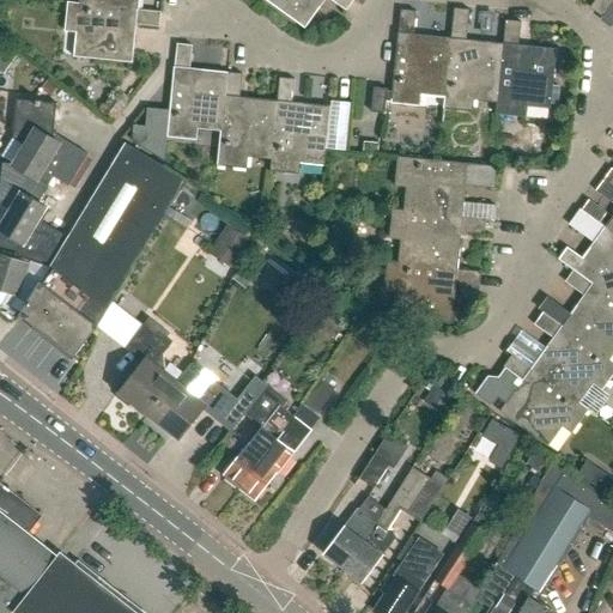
[(87,0),(87,4),(87,5),(137,11),(138,0),(87,0)]
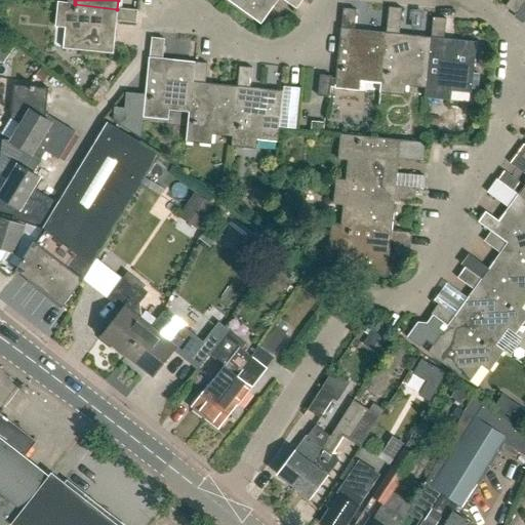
[(226,0),(260,25),(277,0),(281,0),(295,9),(301,0),(226,0)]
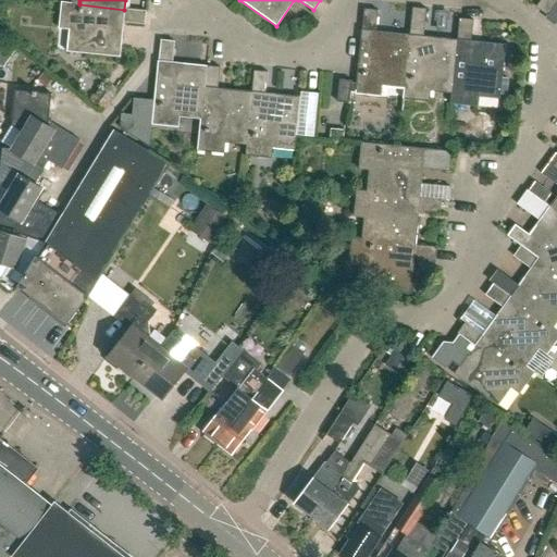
[(556,0),(541,0),(536,8),(547,15),(556,0)]
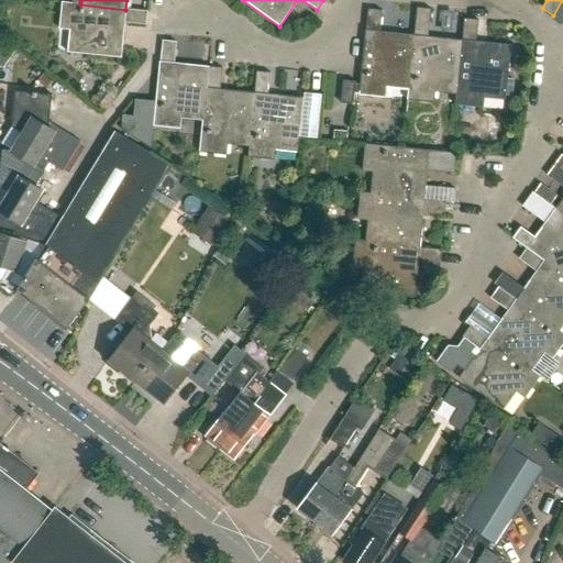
[(80,4),(80,3),(62,1),(58,29),(78,31),(75,53),(121,58),(124,24),(145,26),(147,12),(125,10),(80,4)]
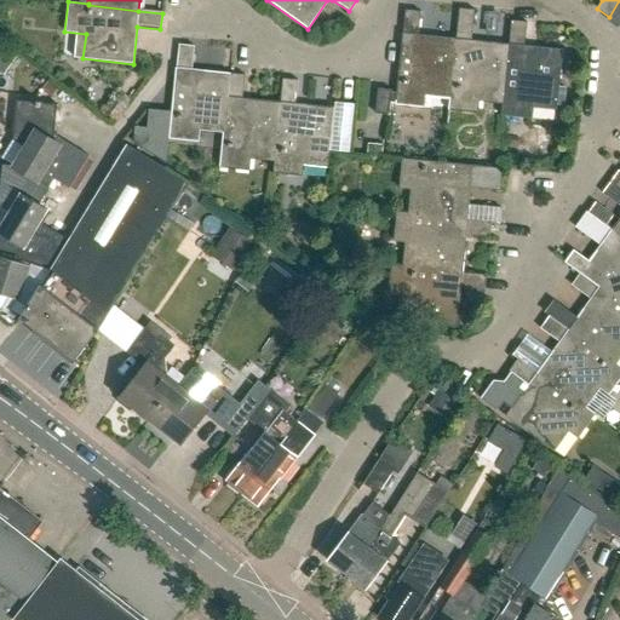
[(503,95),(507,44),(470,40),(472,17),(474,10),(459,9),(458,16),(455,39),(449,89),(447,109),(477,113),(480,92),(503,95)]
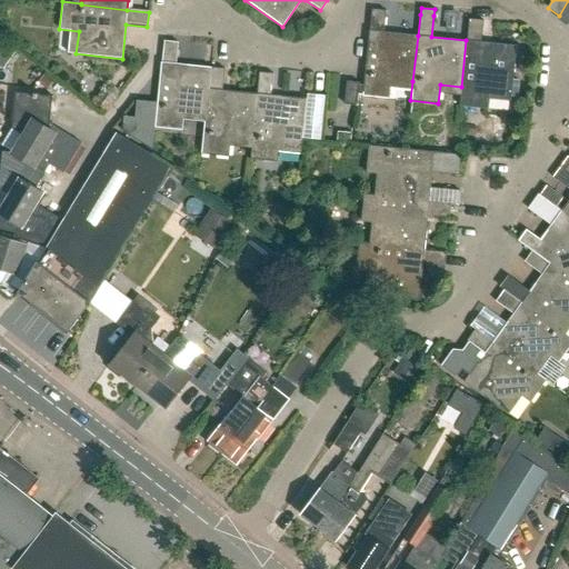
[(412,81),(418,36),(382,31),(385,11),(372,9),(371,9),(369,30),(363,78),(362,87),(358,86),(357,96),(361,96),(389,99),(391,79),(412,81)]
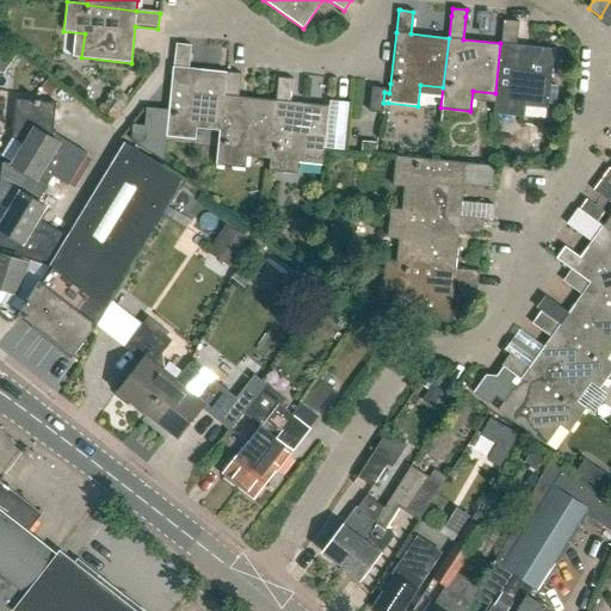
[(518,24),(518,22),(504,20),(503,20),(500,43),(495,93),(493,113),(523,116),(525,96),(549,98),(554,49),(516,45),(518,24)]
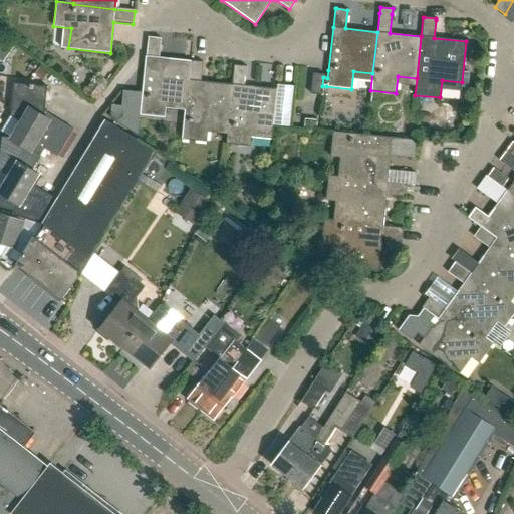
[(190,62),(159,58),(161,39),(148,38),(146,58),(145,57),(145,61),(139,115),(163,118),(165,100),(185,102),(186,102),(190,62)]
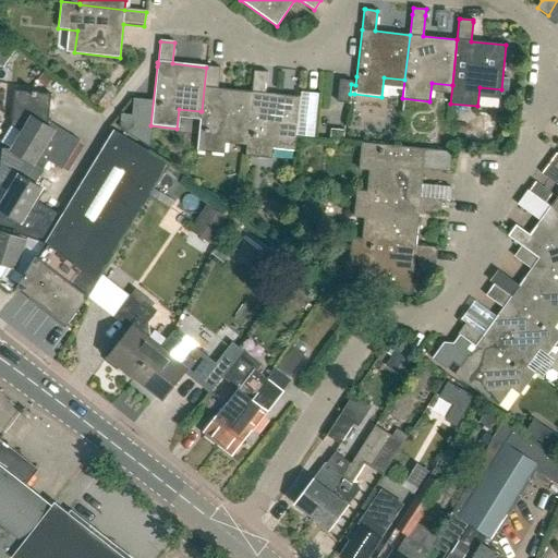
[(247,137),(252,93),(218,89),(220,69),(206,68),(202,111),(201,111),(196,152),(223,154),(225,135),(246,137),(247,137)]
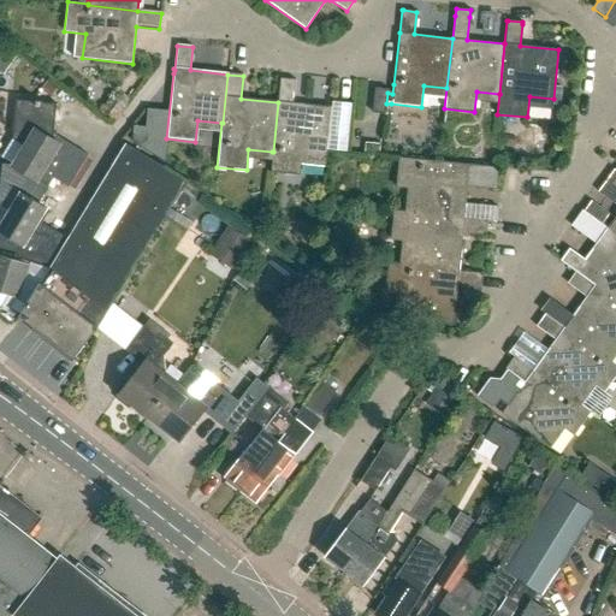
[(273,152),(272,152),(270,172),(298,176),(301,154),(326,157),(332,107),(292,104),(295,81),(280,80),(278,102),(273,152)]
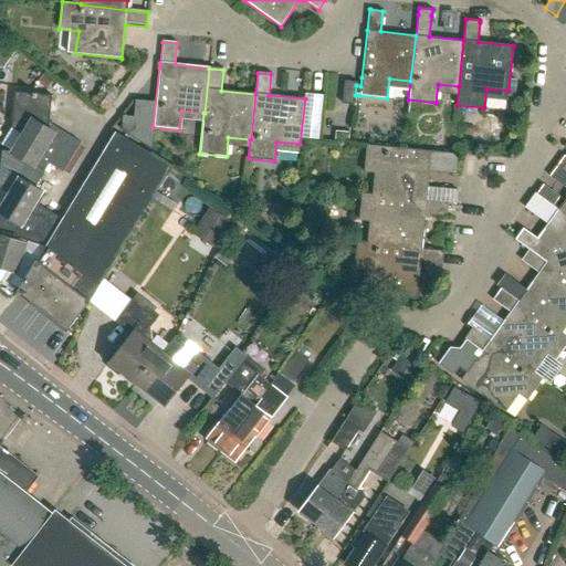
[(356,85),(357,83),(345,81),(342,104),(354,105),(355,95),(356,85)]
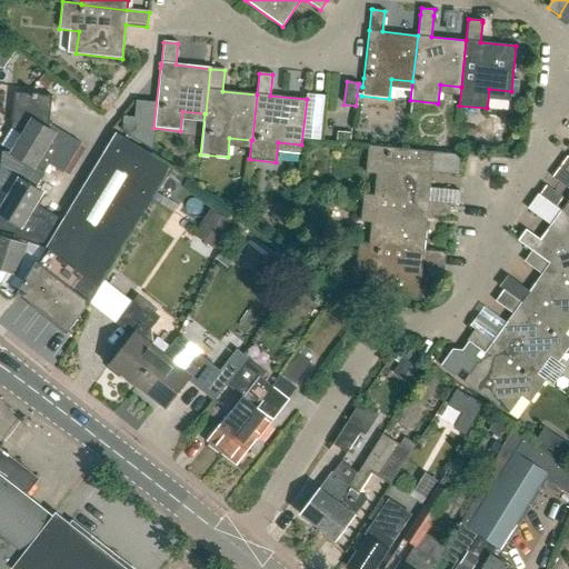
[(106,111),(120,92),(108,83),(93,102),(106,111)]
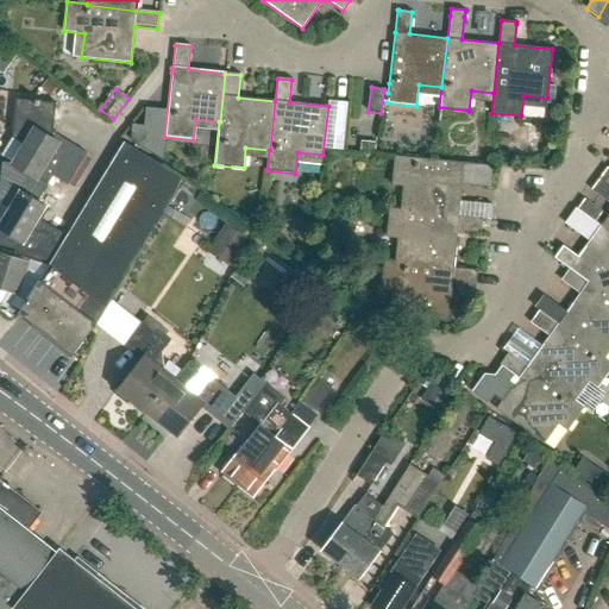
[(13,163),(11,163),(48,186),(54,176),(68,184),(87,154),(51,132),(55,102),(18,99),(14,130),(27,138),(13,163)]
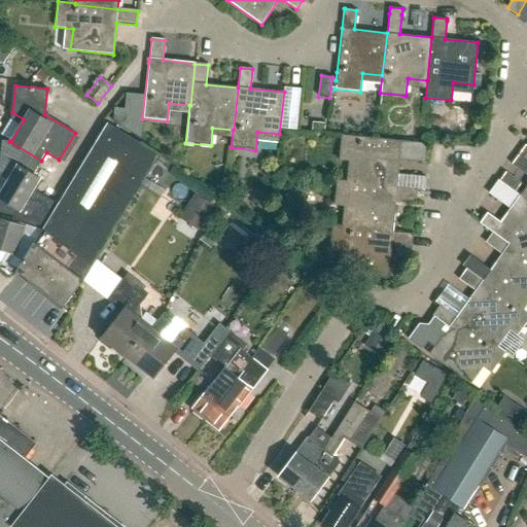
[(325,124),(313,123),(312,131),(324,132),(325,124)]
